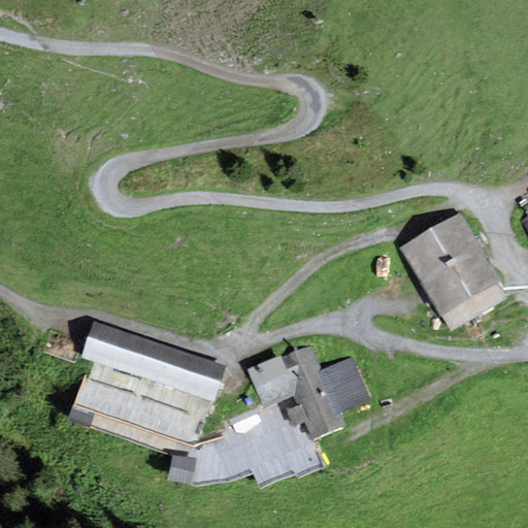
[(449,327),(502,296),(480,257),(457,218),(403,249),(426,288),(449,327)]
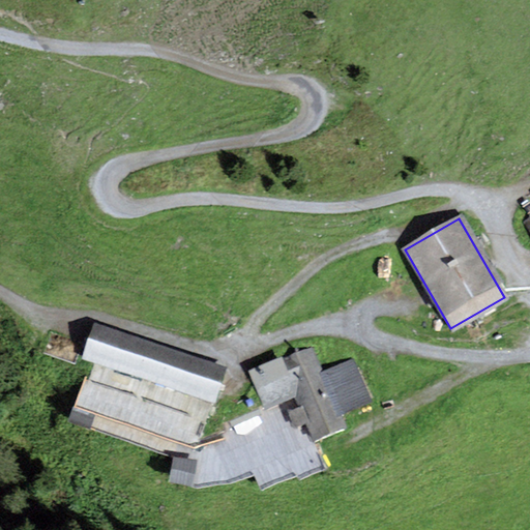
[(91,358),(211,399),(222,367),(94,324),(84,356),(91,358)]
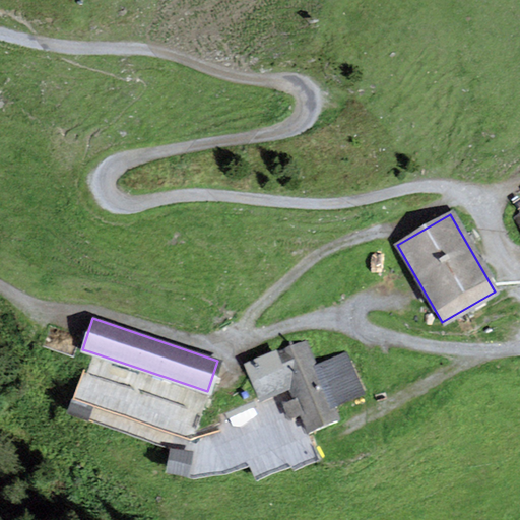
[(223,372),(216,394),(207,391),(89,351),(74,394),(189,433),(218,421),(216,415),(287,385),(294,400),(283,404),(288,416),(300,412),(307,431),(335,418),(330,405),(361,393),(343,352),(314,366),(303,339),(223,372)]
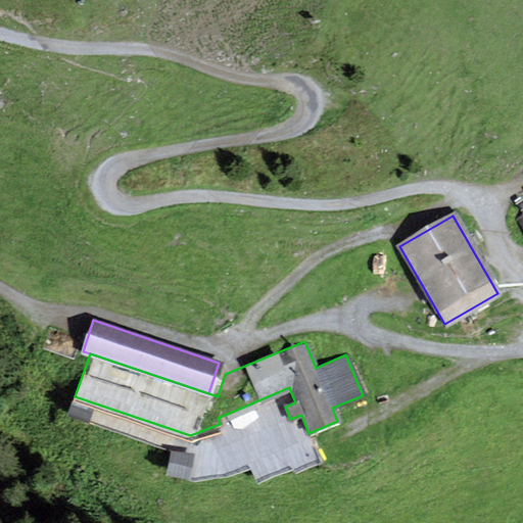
[(320,461),(308,433),(301,415),(290,419),(285,407),(295,402),(289,387),(218,418),(220,424),(190,435),(75,396),(67,417),(170,452),(188,454),(184,480),(192,481),(226,477),(248,466),(256,482),(291,467),(293,472),(320,461)]
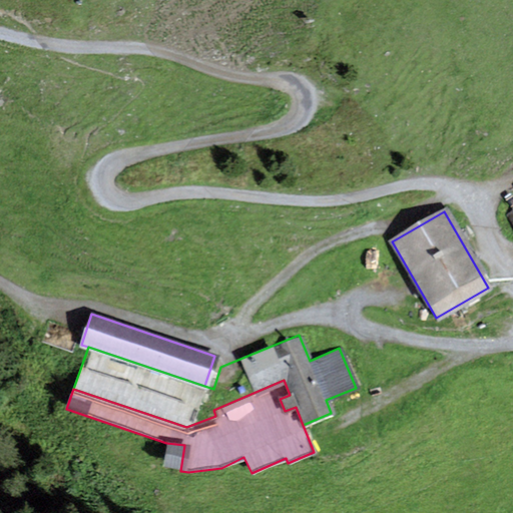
[(166,443),(163,469),(180,471),(184,445),(166,443)]
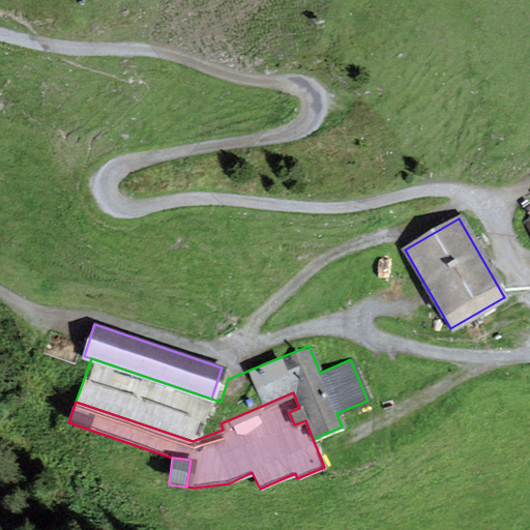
All buildings are outlined.
